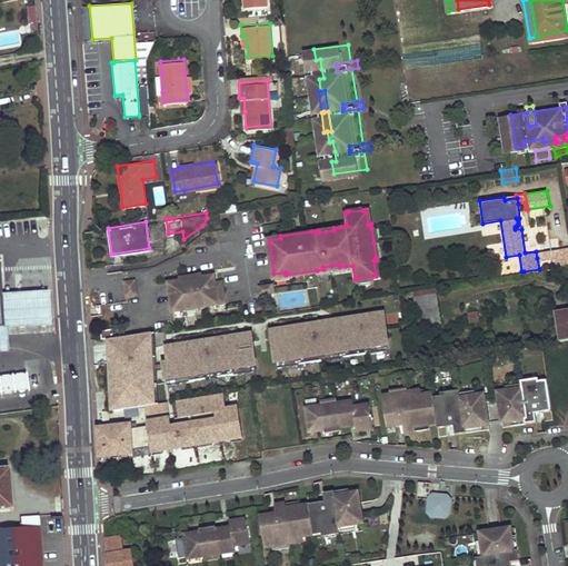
[(542,226),(542,247),(556,246),(555,225),(542,226)]
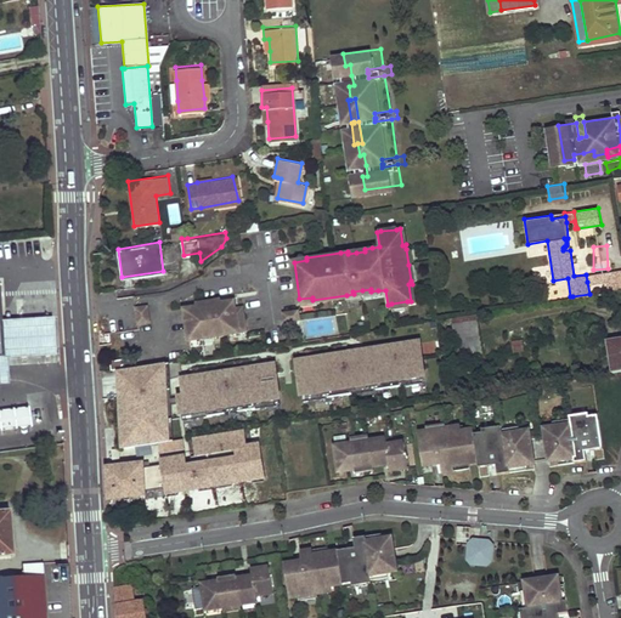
[(547,262),(535,264),(536,283),(549,282),(547,262)]
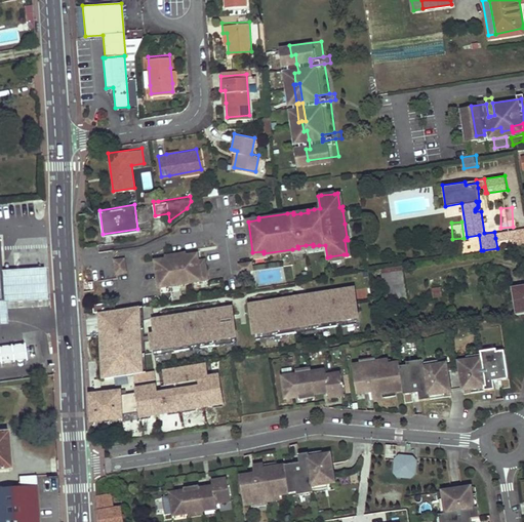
[(523,226),(511,229),(512,236),(514,245),(523,243),(523,226)]
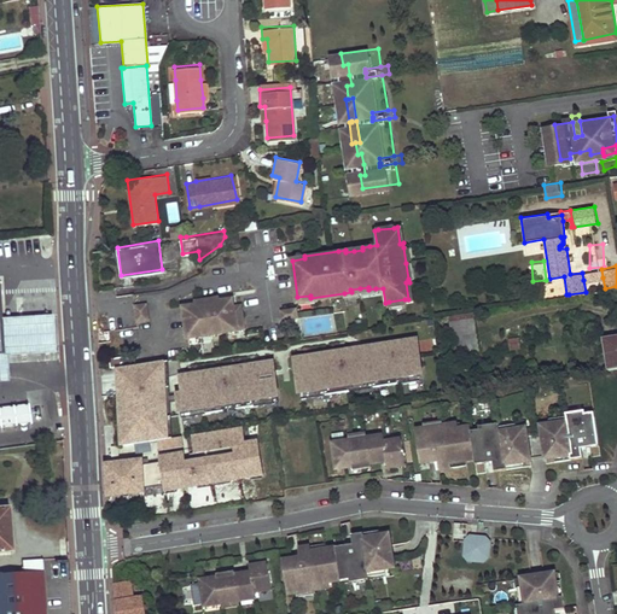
[(601,269),(582,273),(583,280),(603,278),(601,269)]
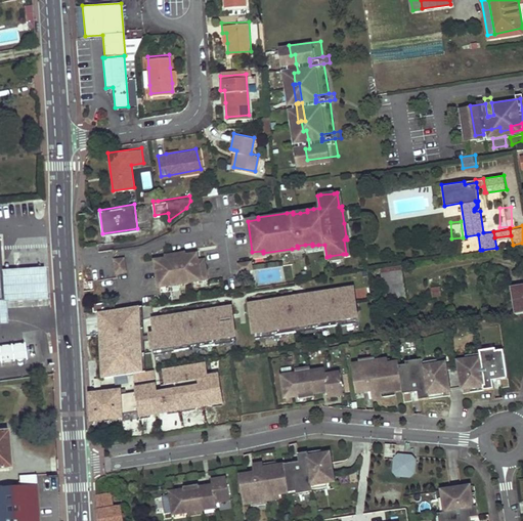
[(155,259),(159,285),(207,277),(205,261),(198,262),(198,258),(197,252),(186,254),(165,257),(155,259)]
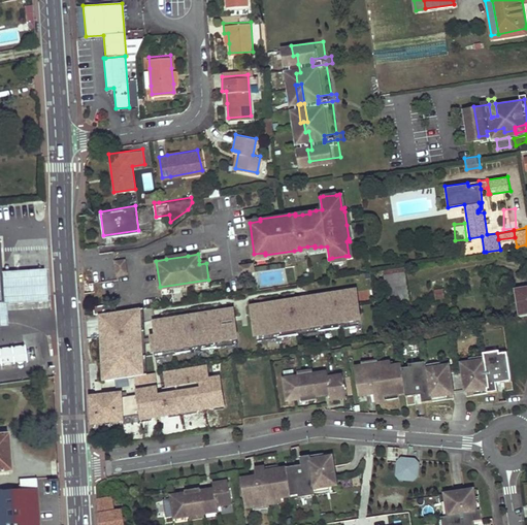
[(253,261),(239,264),(241,271),(254,269),(253,261)]
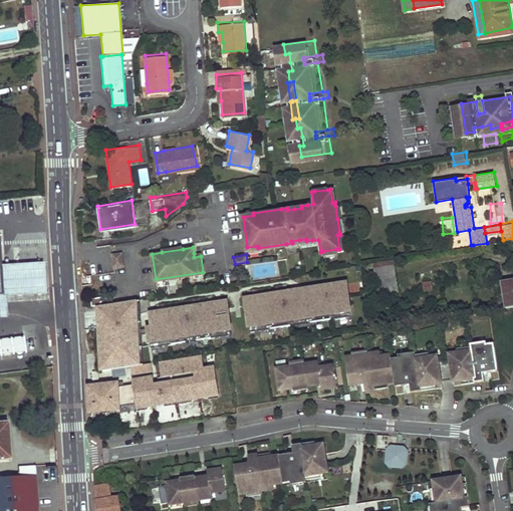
[(122,256),(112,258),(113,266),(123,264),(122,256)]
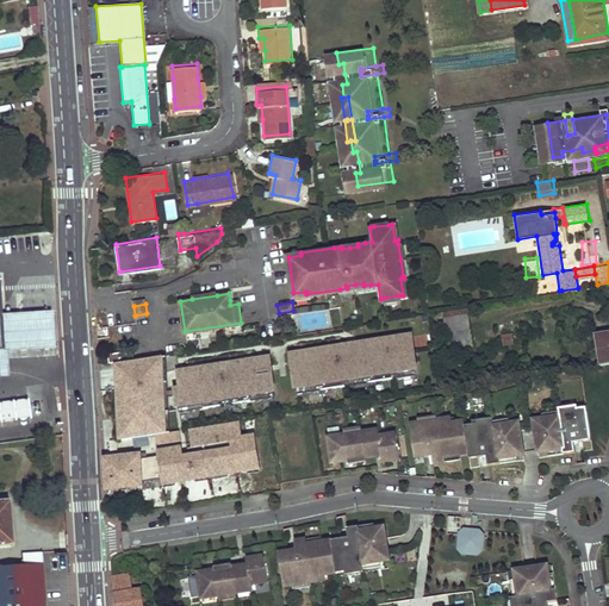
[(473,345),(466,306),(442,310),(448,349),(473,345)]
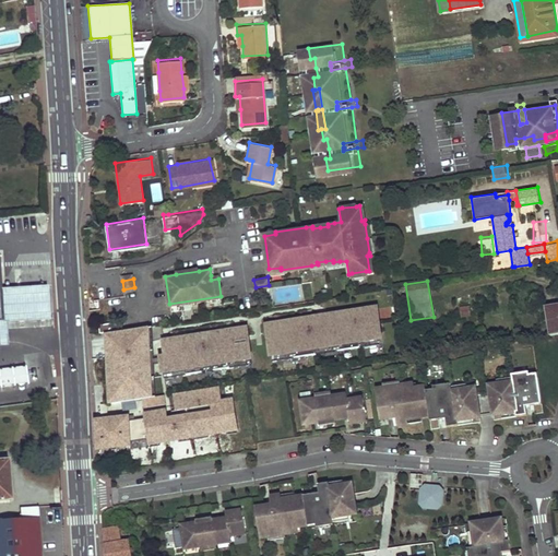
[(469,307),(469,304),(460,305),(461,314),(469,312),(467,307),(469,307)]
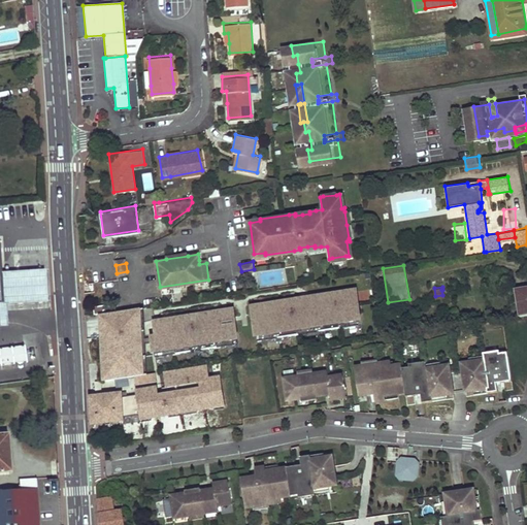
[(337,328),(360,326),(356,290),(246,301),(251,341),(337,332),(337,328)]
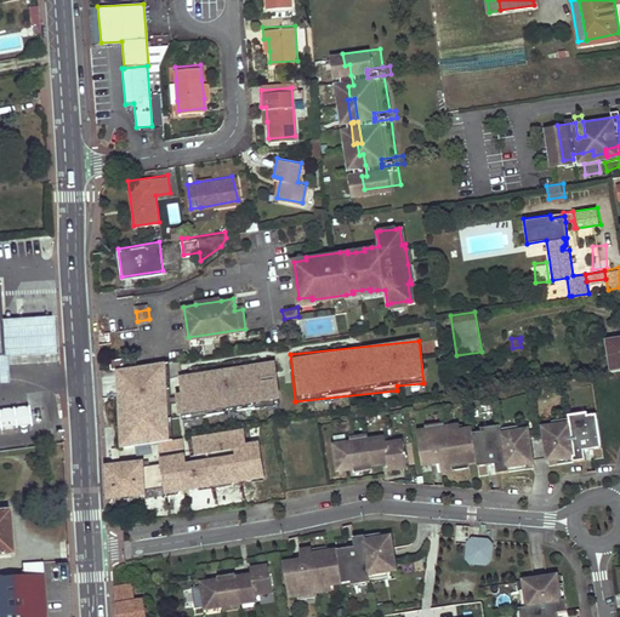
[(111,360),(113,369),(124,366),(123,358),(111,360)]
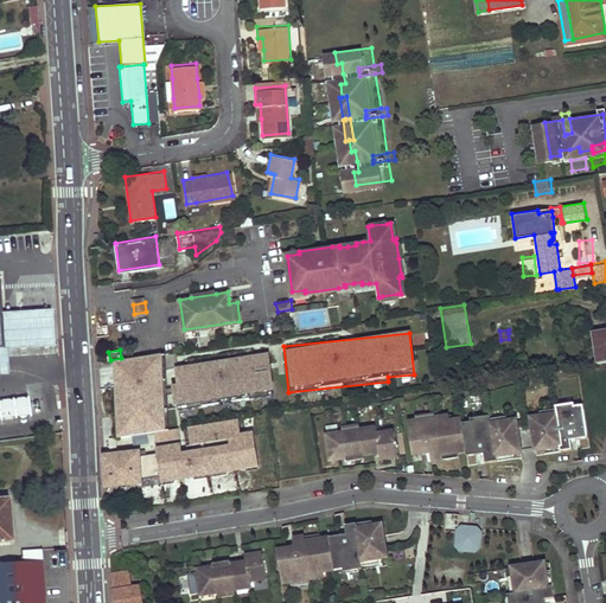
[(128,374),(134,415),(282,392),(275,351),(128,374)]
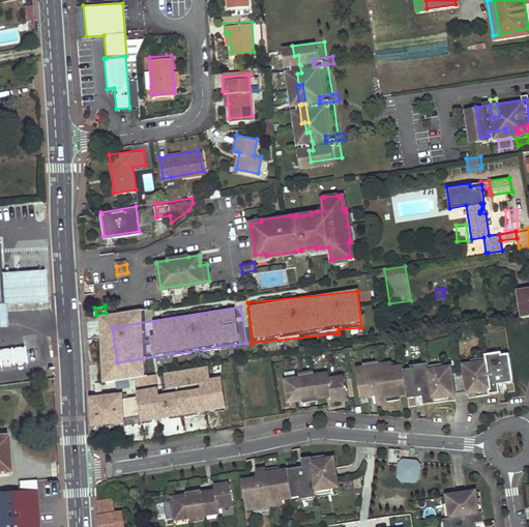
[(0,362),(24,359),(22,343),(0,345),(0,362)]
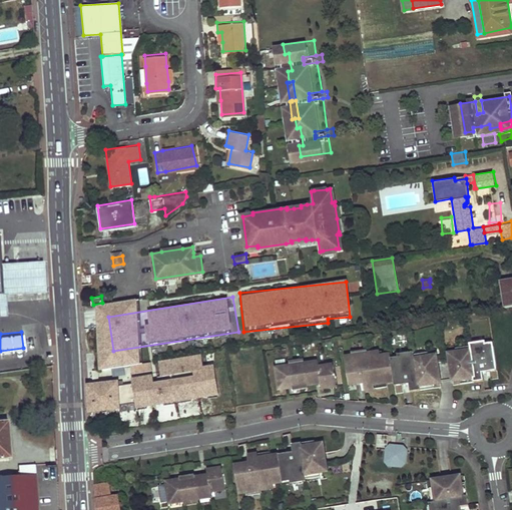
[(473,339),(451,342),(452,355),(455,380),(486,377),(485,369),(484,364),(491,363),(492,368),(492,376),(500,375),(496,337),(489,338),(489,340),(473,342),(473,339)]
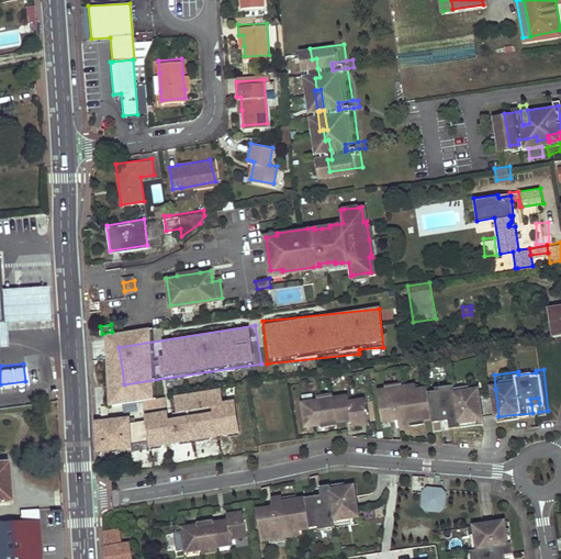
[(485,418),(480,377),(456,379),(456,382),(439,384),(438,381),(430,382),(434,412),(436,424),(445,423),(444,415),(442,410),(450,409),(450,414),(451,423),(485,418)]
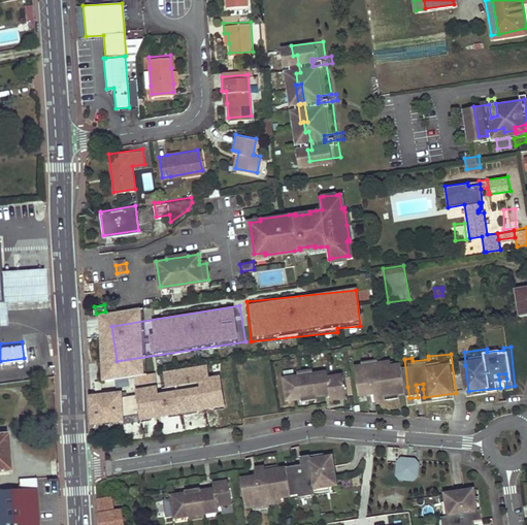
[(404,359),(404,358),(396,358),(382,360),(381,356),(365,358),(357,359),(361,388),(370,387),(368,375),(375,374),(376,386),(377,394),(388,393),(387,389),(400,388),(407,387),(404,359)]
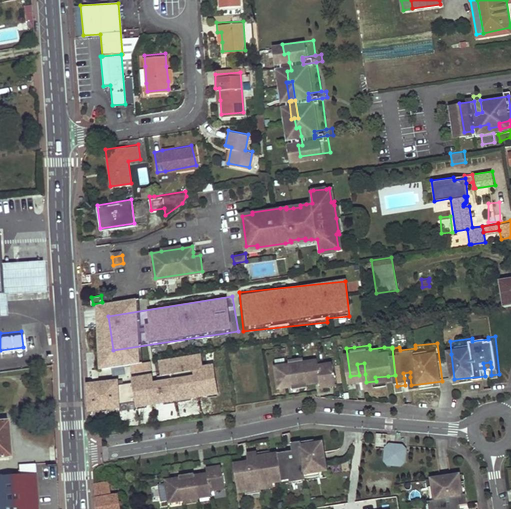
[(305,350),(291,352),(292,355),(293,358),(305,357),(305,354),(305,350)]
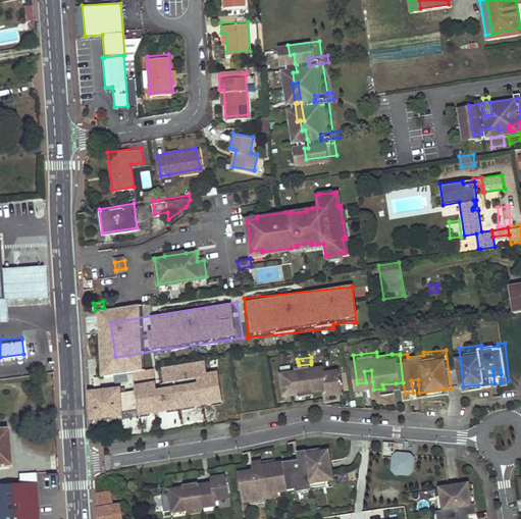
[(163,364),(167,392),(207,385),(203,358),(163,364)]
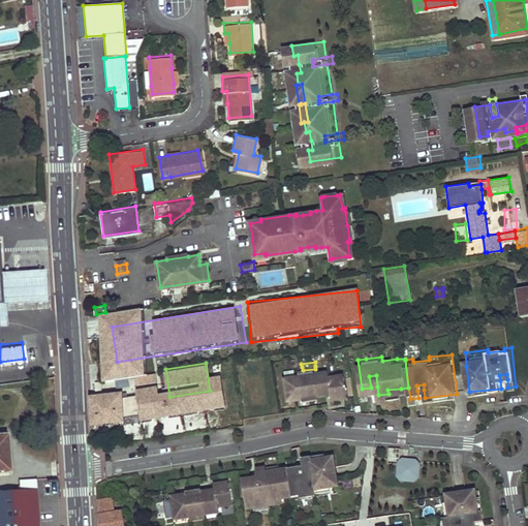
[(302,367),(286,369),(289,392),(304,390),(304,393),(319,392),(319,389),(333,387),(333,392),(348,391),(345,367),(331,369),(331,364),(315,366),(315,369),(303,370),(302,367)]
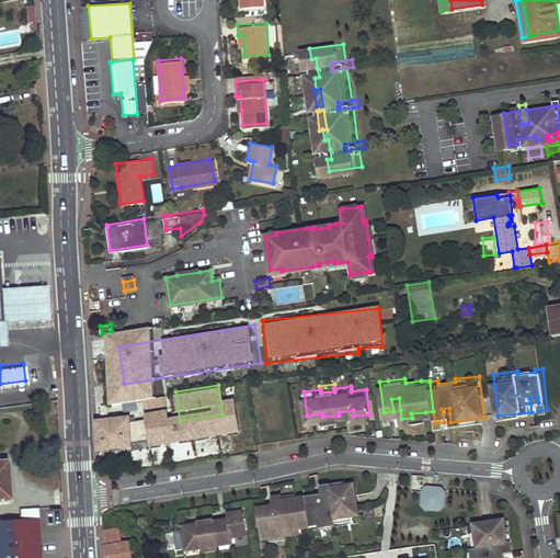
[(95,420),(98,447),(167,440),(163,410),(95,420)]
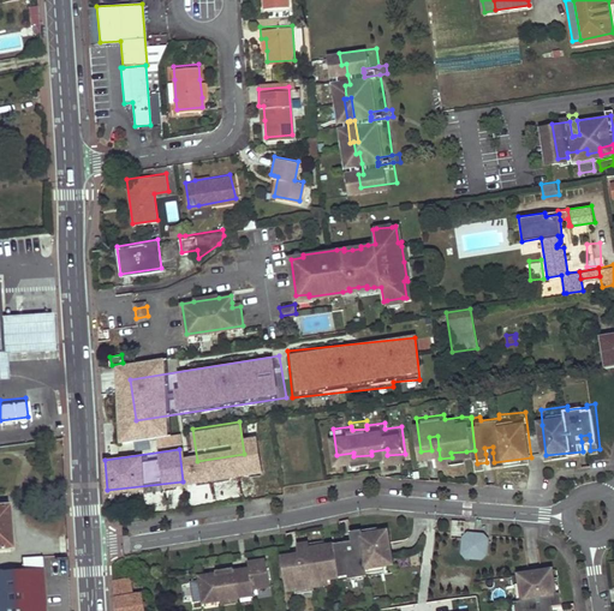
[(0,547),(11,546),(9,502),(0,502),(0,547)]
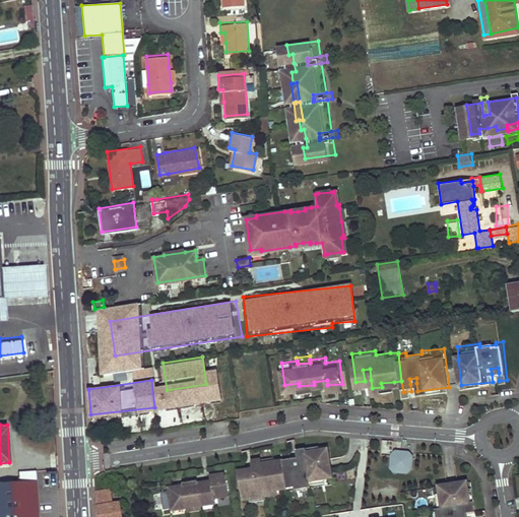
[(332,478),(325,441),(295,445),(296,454),(297,458),(289,459),(289,455),(287,447),(280,448),(281,456),(274,457),(261,459),(260,456),(250,457),(251,465),(253,476),(247,477),(245,466),(237,467),(242,496),(249,495),(265,492),(264,488),(278,486),(286,483),(286,487),(332,478)]
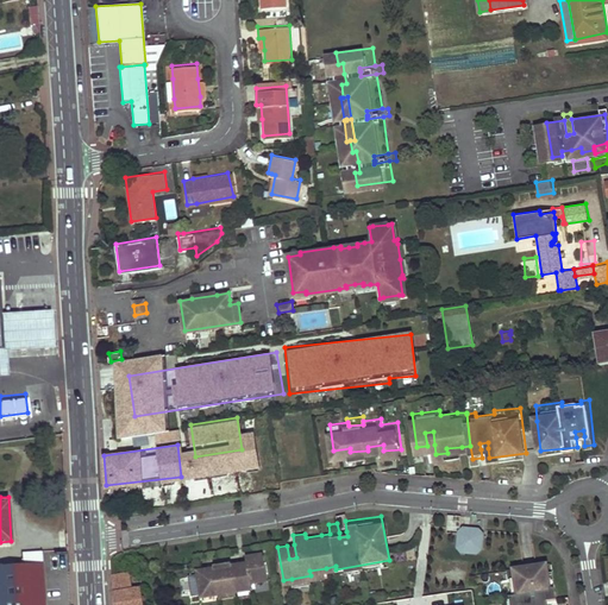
[(461,529),(458,542),(463,547),(477,549),(482,546),(484,531),(461,529)]
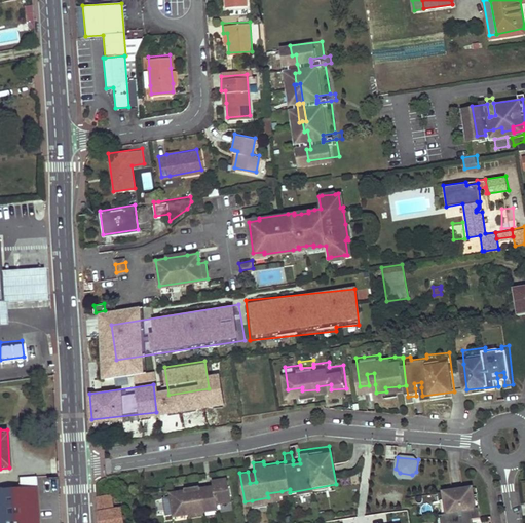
[(254,471),(248,472),(250,483),(256,482),(254,471)]
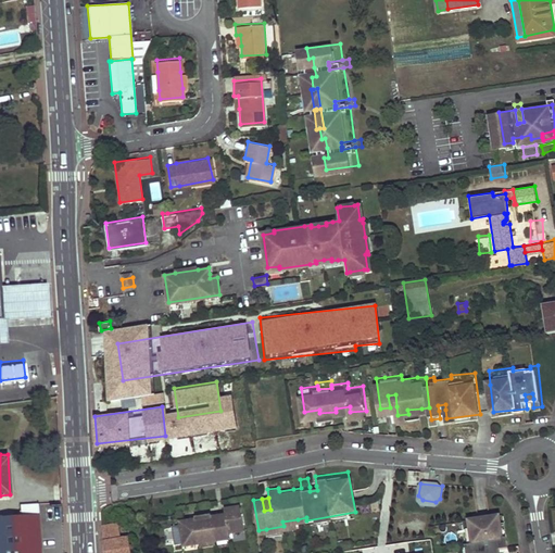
[(21,514),(0,515),(0,552),(40,552),(37,501),(20,502),(21,514)]
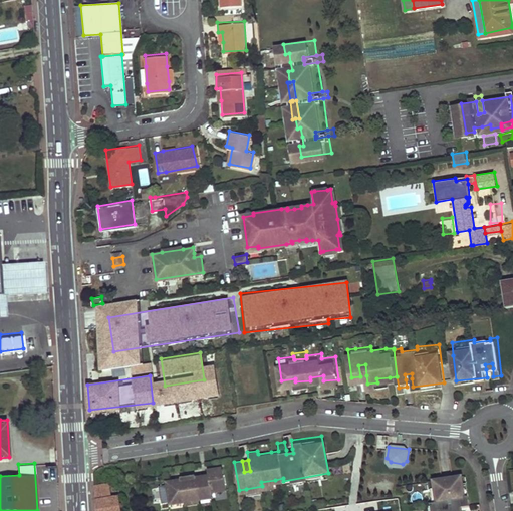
[(180,477),(167,479),(170,501),(184,499),(185,499),(184,496),(197,494),(197,497),(198,496),(212,494),(212,489),(225,486),(222,464),(207,467),(208,472),(195,474),(195,472),(180,474),(180,477)]
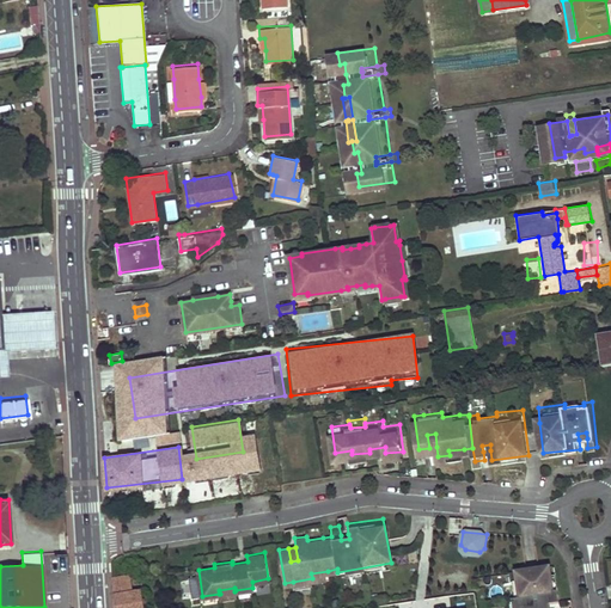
[(548,565),(507,572),(512,599),(514,597),(515,607),(541,607),(541,605),(549,603),(558,602),(556,590),(551,591),(550,576),(548,565)]
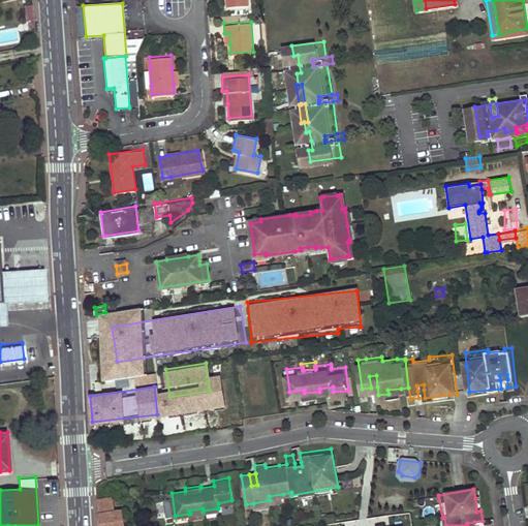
[(96,498),(97,525),(125,525),(122,507),(115,509),(112,495),(96,498)]
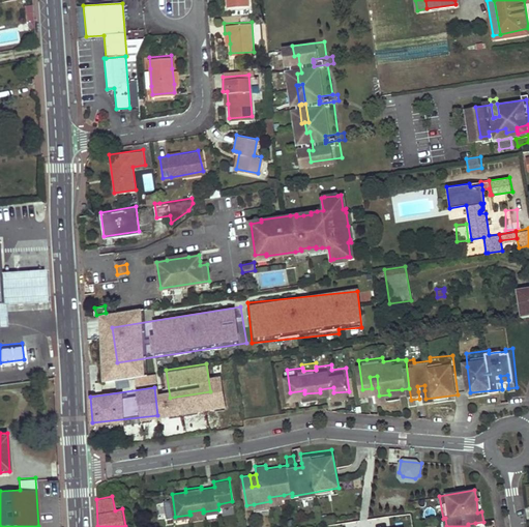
[(203,509),(189,511),(190,515),(189,515),(190,519),(205,516),(204,511),(203,513),(203,509)]
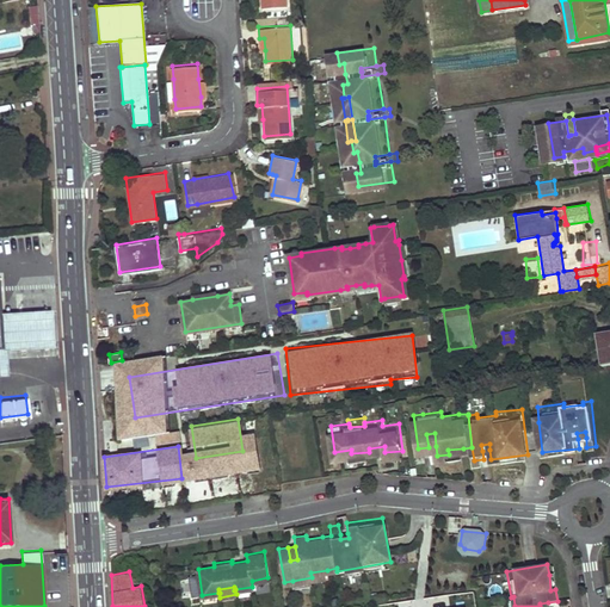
[(445,592),(448,606),(460,606),(474,605),(470,587),(445,592)]
